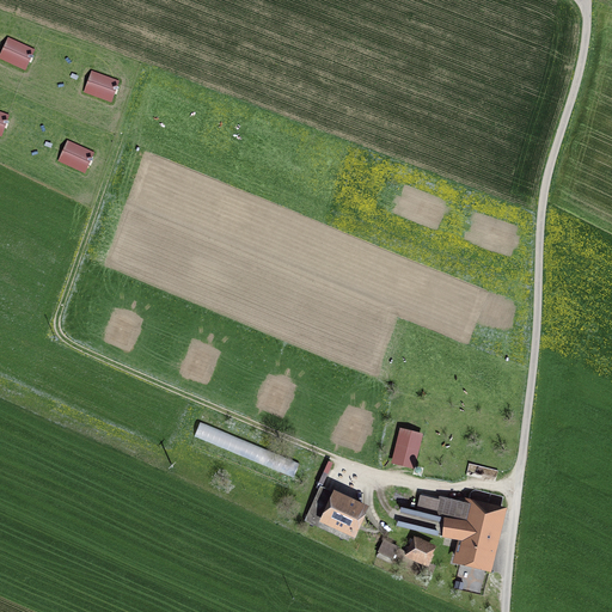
[(295,473),(301,458),(200,421),(194,436),(295,473)]
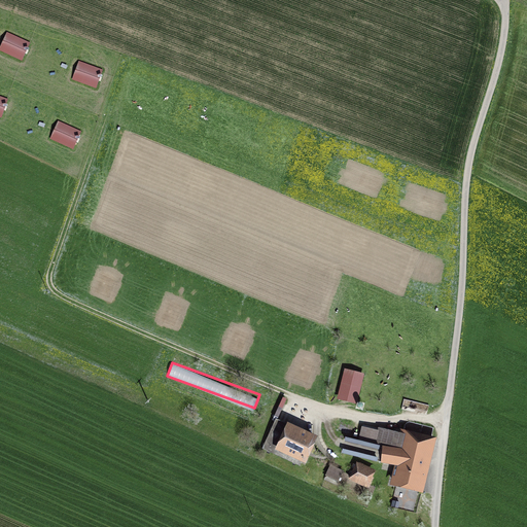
[(356,405),(365,374),(345,367),(337,398),(356,405)]
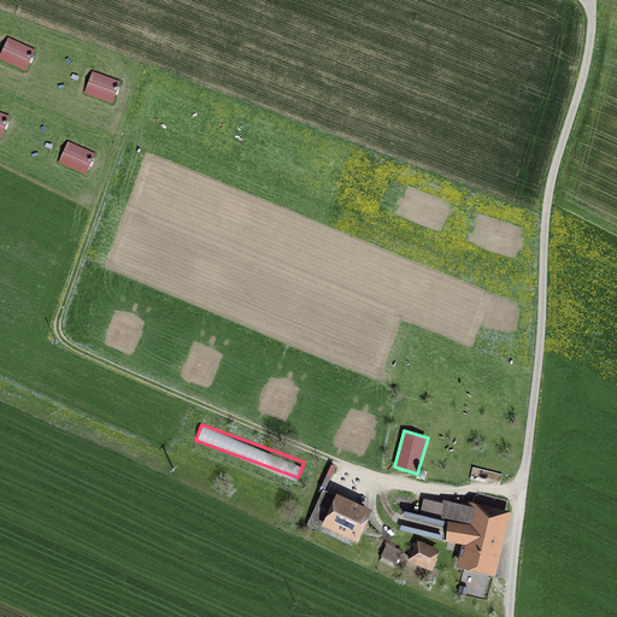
[(323,493),(307,526),(351,546),(366,513),(323,493)]
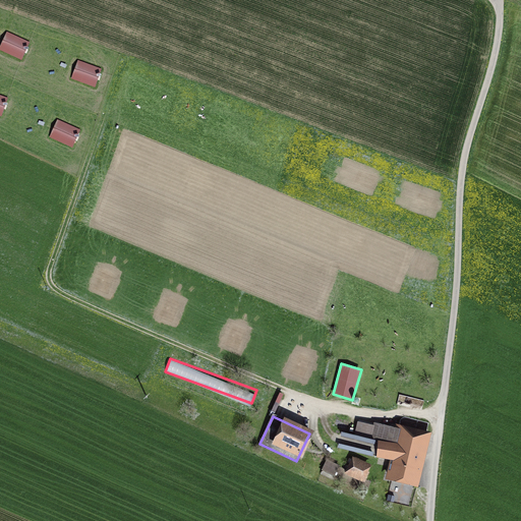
[(399,429),(375,424),(371,441),(379,442),(374,456),(386,459),(386,457),(392,459),(388,474),(414,481),(426,432),(400,426),(399,429)]
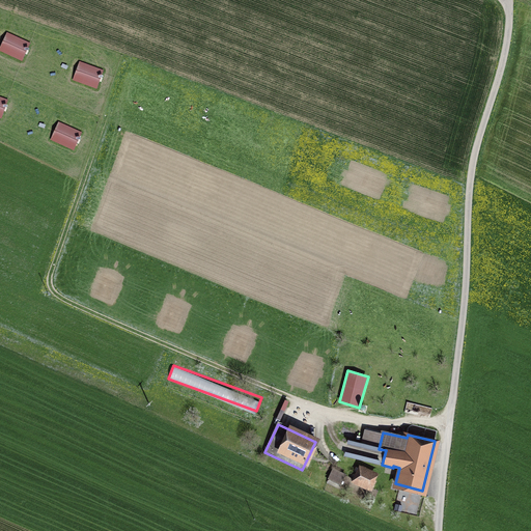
[(369,487),(374,476),(360,469),(354,480),(369,487)]
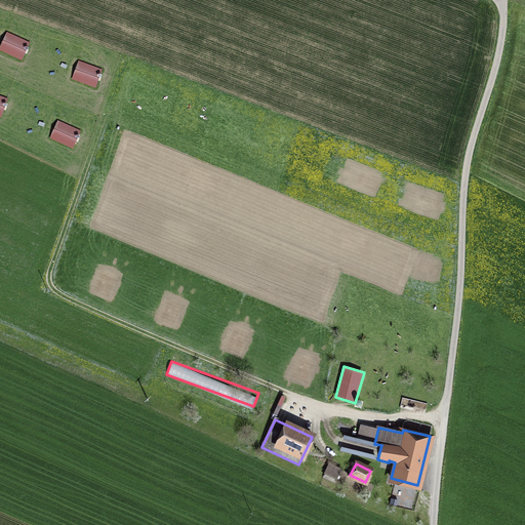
[(336,478),(340,470),(329,465),(325,473),(336,478)]
